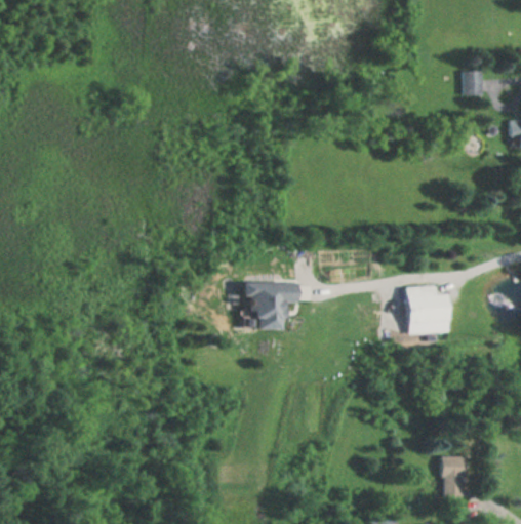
[(465,95),(482,95),(482,71),(465,71),(465,95)]
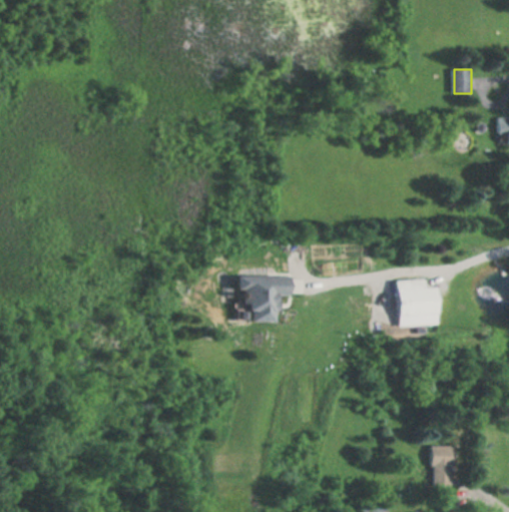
[(508,117),(499,118),(499,135),(508,135),(508,145),(508,117)]
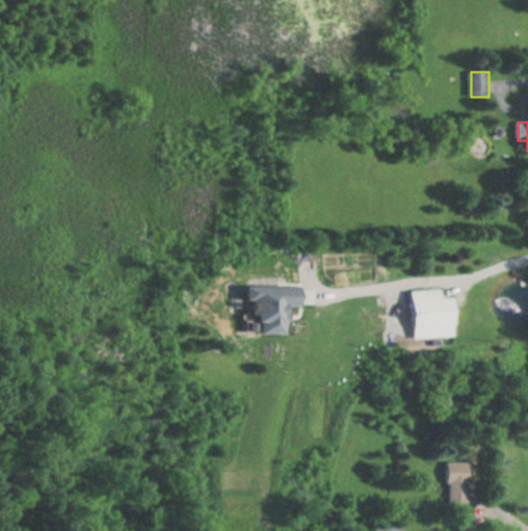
[(258,335),(282,334),(281,287),(257,288),(258,335)]
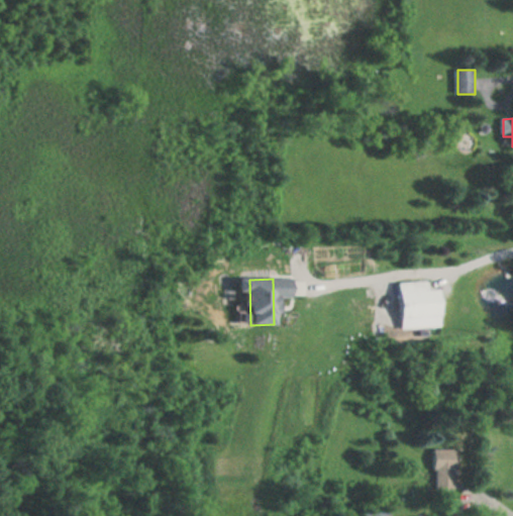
[(443,317),(442,291),(430,291),(429,282),(400,283),(401,318),(443,317)]
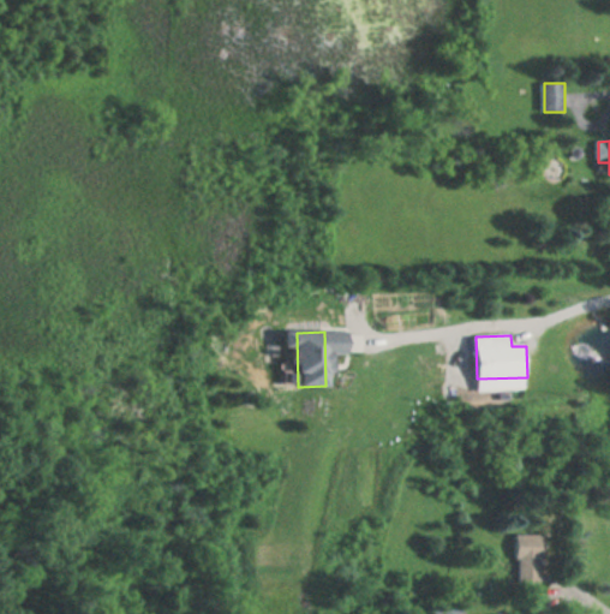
[(543,535),(519,535),(519,585),(543,585),(543,535)]
